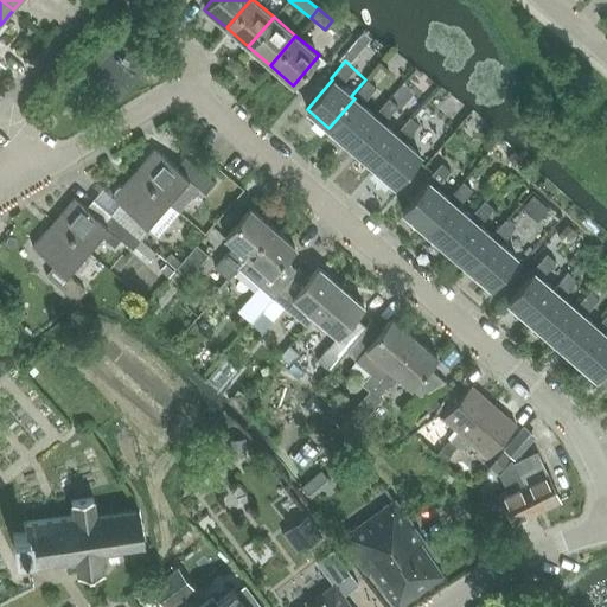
[(376,117),(374,115),(360,103),(375,87),(366,78),(365,80),(351,96),(355,98),(328,128),(350,147),(376,117)]
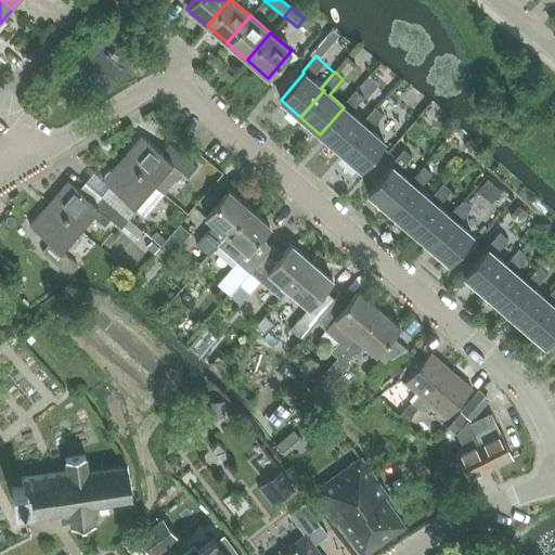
[(363,124),(361,121),(350,112),(363,97),(355,90),(341,105),(344,107),(320,134),(339,151),(363,124)]
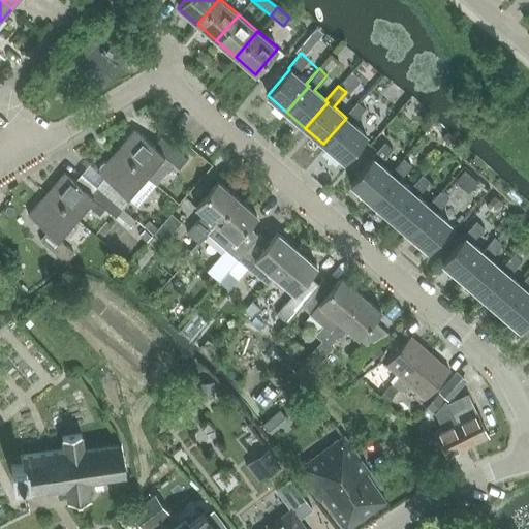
[(352,123),(365,109),(356,101),(344,116),(346,118),(323,144),(343,161),(366,134),(352,123)]
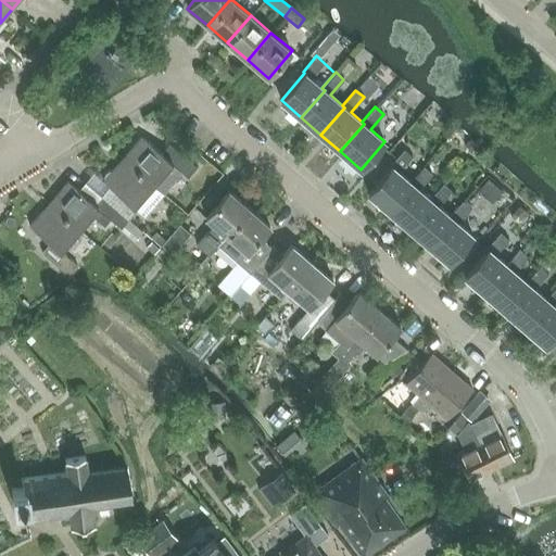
[(123,159),(154,185),(165,194),(184,173),(189,178),(198,168),(171,146),(163,154),(142,136),(123,159)]
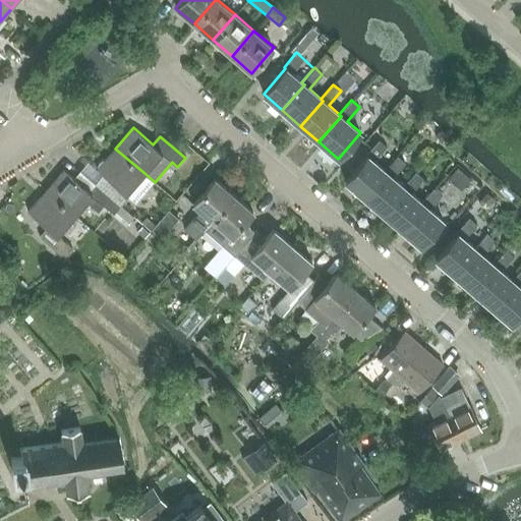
[(362,151),(367,155),(345,181),(364,197),(387,172),(374,161),(387,146),(381,139),(373,147),(368,142),(362,151)]
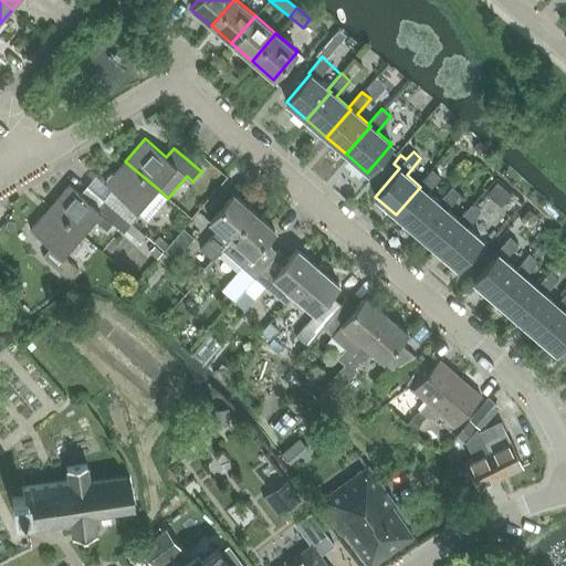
[(168,198),(157,188),(125,161),(106,184),(96,175),(88,185),(133,222),(140,213),(148,220),(168,198)]
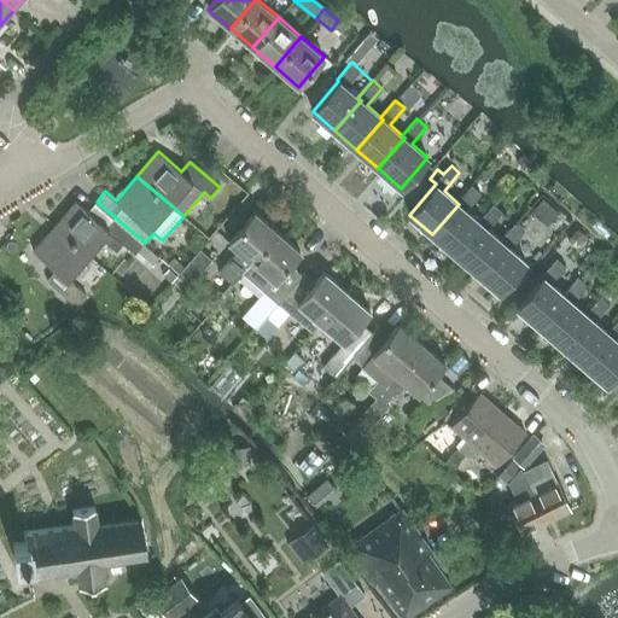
[(481,222),(478,221),(467,210),(482,192),(474,186),(459,204),(432,234),(454,252),(481,222)]
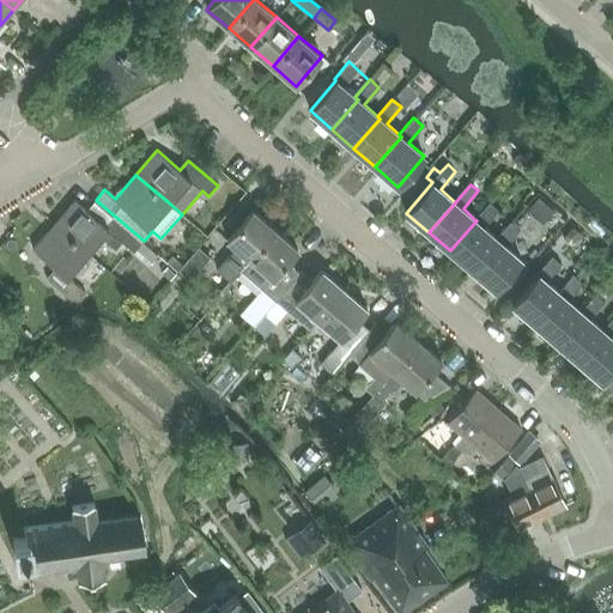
[(74,199),(53,224),(87,254),(101,237),(115,249),(122,241),(149,265),(158,255),(143,242),(144,241),(96,200),(87,210),(74,199)]
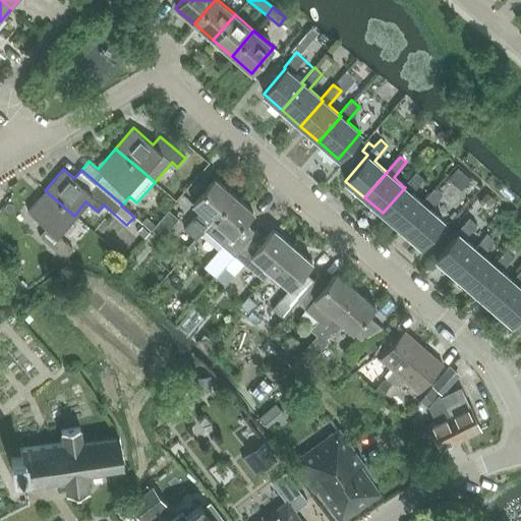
[(412,193),(424,179),(416,172),(403,186),(405,187),(383,213),(401,229),(422,203),(412,193)]
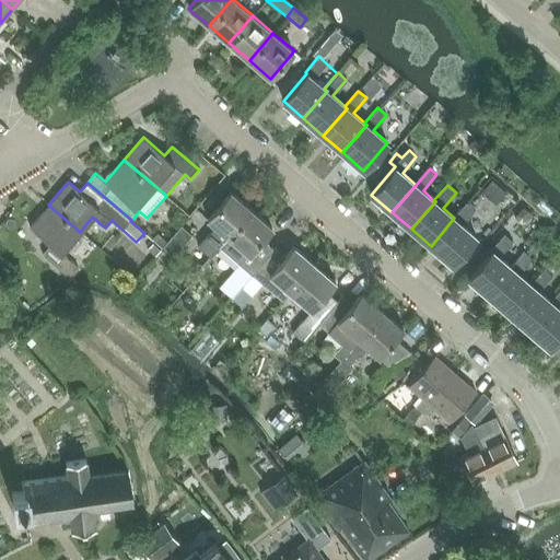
[(218,248),(252,210),(232,193),(209,220),(217,226),(198,247),(211,258),(219,249),(218,248)]
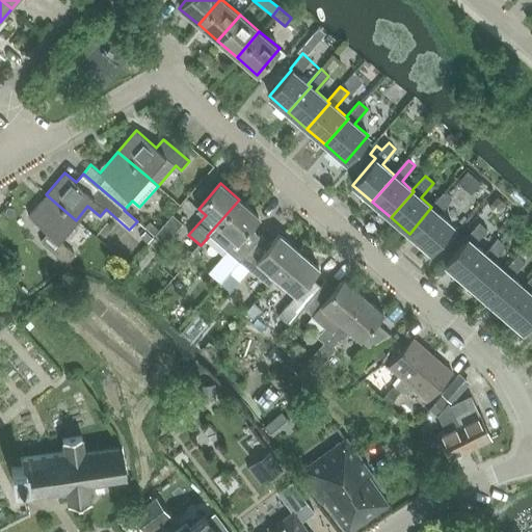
[(428,250),(451,223),(440,214),(453,200),(444,192),(431,207),(409,234),(428,250)]
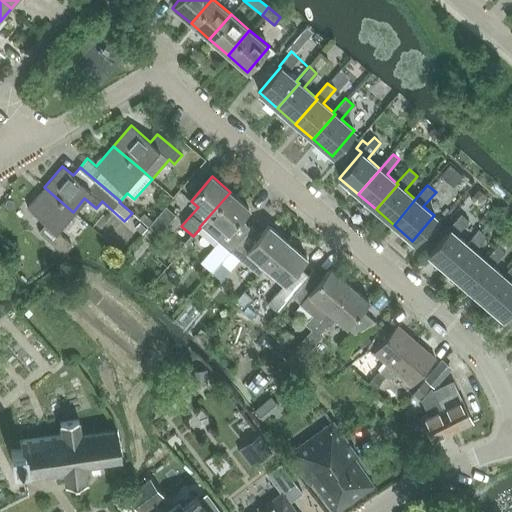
[(73,212),(44,187),(26,207),(45,224),(38,231),(63,253),(71,244),(56,231),(73,212)]
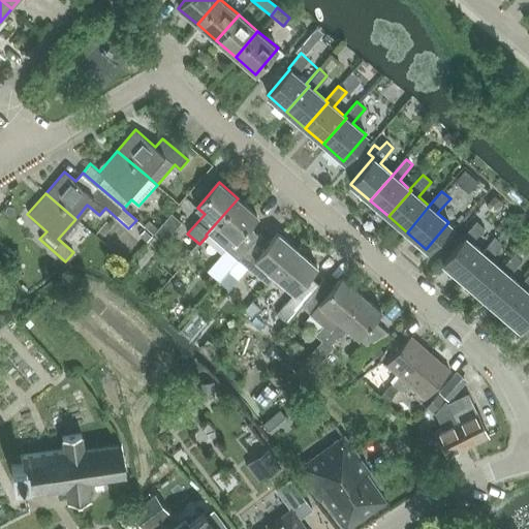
[(235,241),(257,215),(238,198),(206,235),(207,236),(214,242),(224,230),(235,241)]
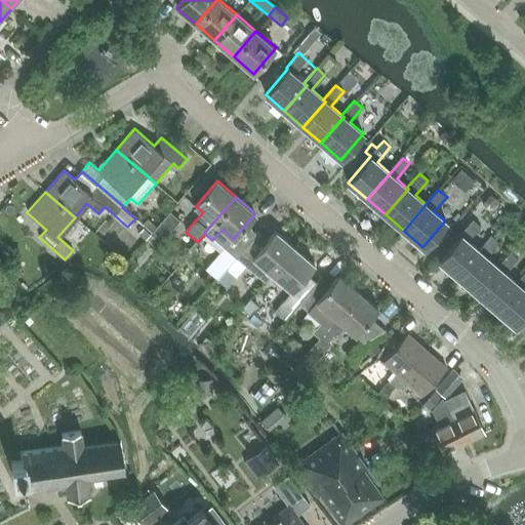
[(170,211),(156,228),(153,232),(147,240),(148,241),(156,248),(164,241),(182,220),(170,211)]
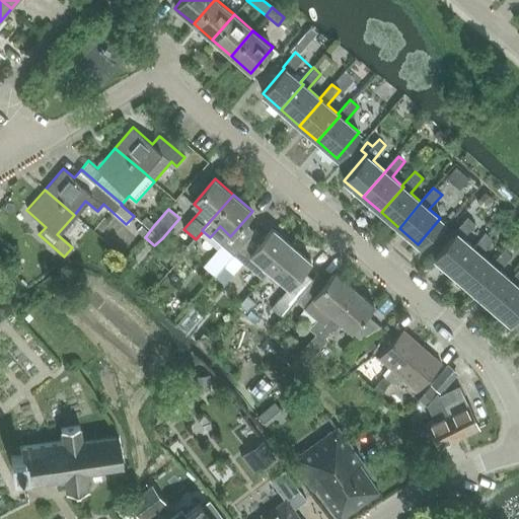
[(453,275),(475,248),(474,247),(464,239),(476,224),(468,218),(456,232),(434,258),(453,275)]
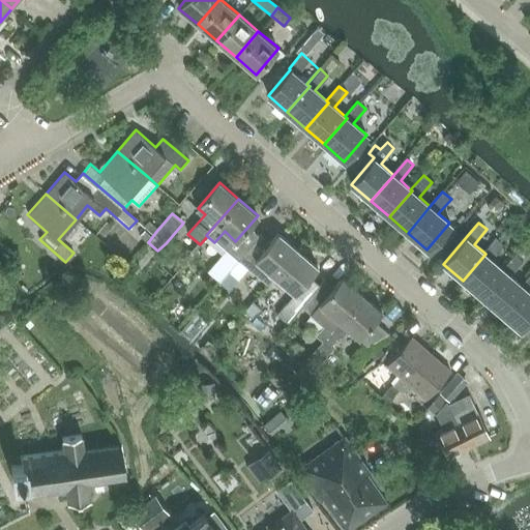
[(274,275),(297,249),(277,233),(270,241),(261,234),(238,260),(267,285),(274,275)]
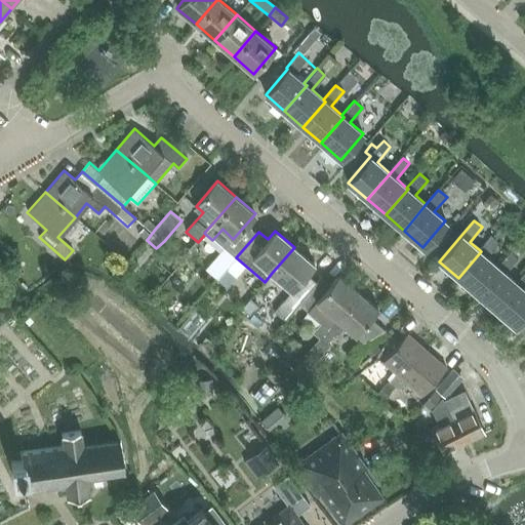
[(477,294),(499,268),(497,266),(488,257),(500,243),(492,236),(480,250),(481,251),(458,278),(477,294)]
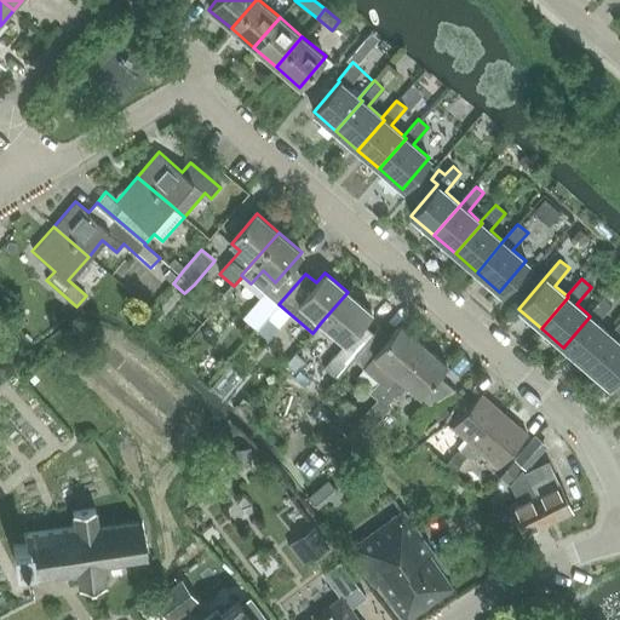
[(51,304),(59,292),(44,282),(35,296),(51,304)]
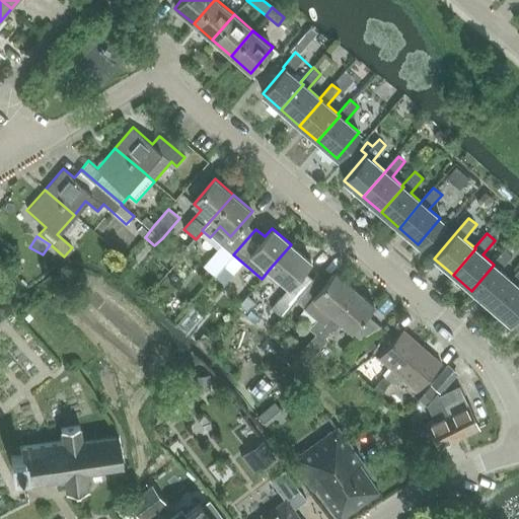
[(304,271),(311,262),(291,244),(269,270),(289,287),(272,308),(281,315),(296,297),(313,279),(304,271)]
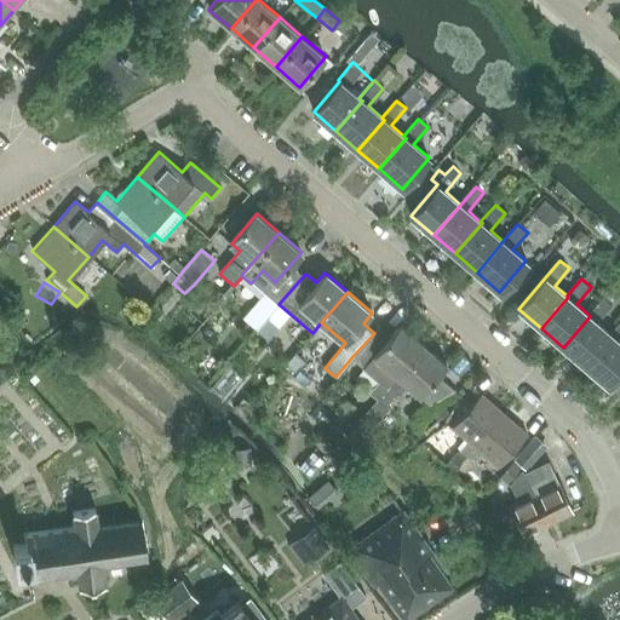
[(584,366),(612,334),(609,333),(598,323),(612,306),(602,298),(587,314),(590,316),(563,348),(584,366)]
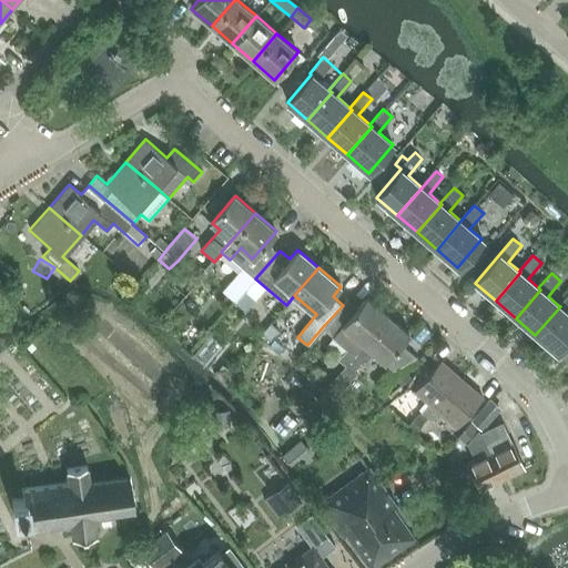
[(239,276),(219,298),(230,308),(250,286),(239,276)]
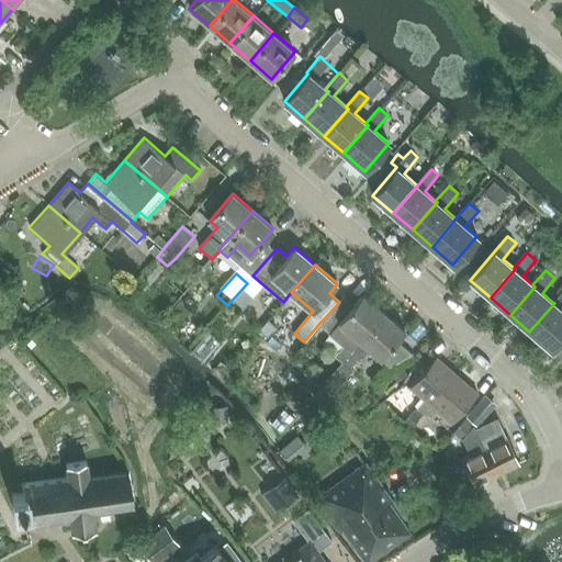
[(550,349),(561,335),(561,310),(561,311),(561,310),(561,291),(552,302),(554,303),(529,332),(550,349)]
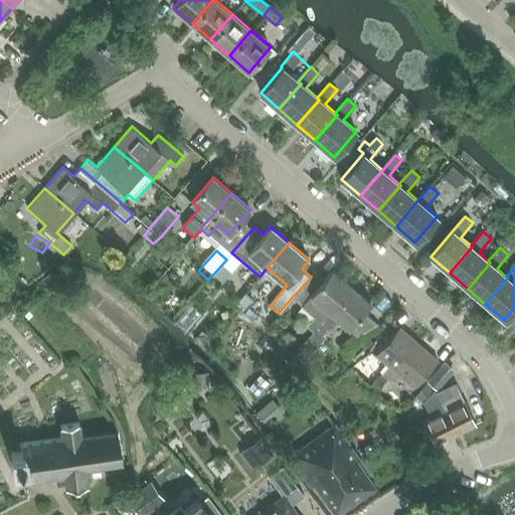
[(313,331),(329,312),(352,286),(333,270),(325,279),(316,271),(311,277),(294,295),(304,303),(303,304),(316,316),(306,326),(313,331)]
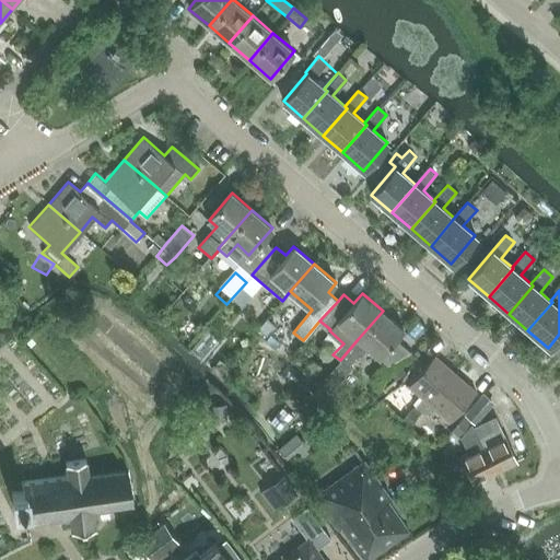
[(358,339),(340,360),(324,380),(335,389),(353,366),(350,364),(356,358),(359,359),(368,348),(387,365),(410,352),(395,339),(404,329),(383,311),(358,339)]
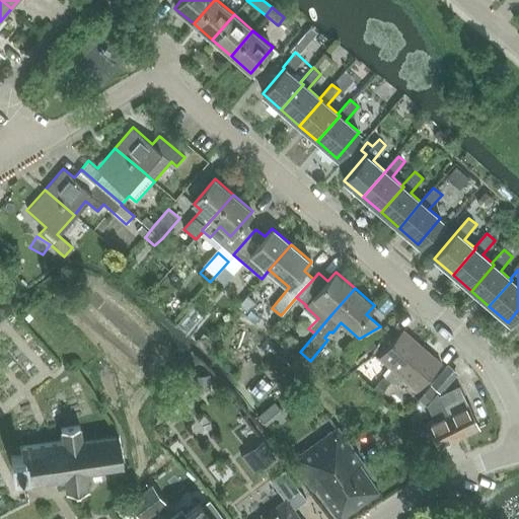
[(248,295),(238,305),(246,311),(254,301),(248,295)]
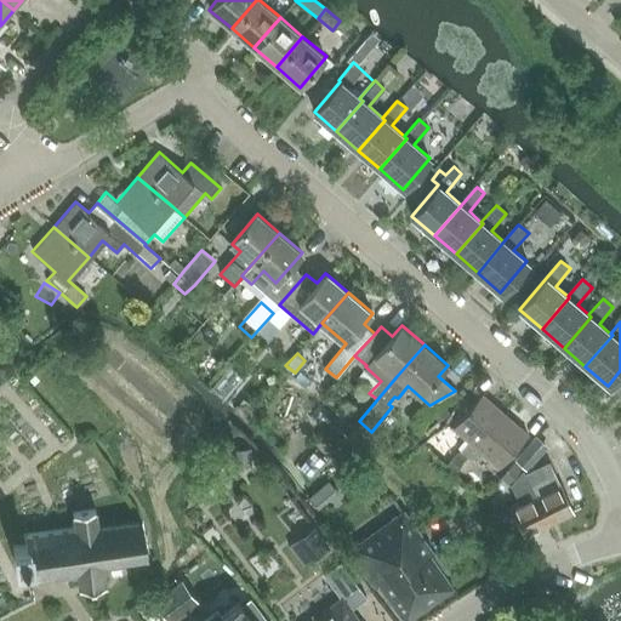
[(461,450),(468,456),(505,415),(480,394),(454,426),(469,440),(461,450)]
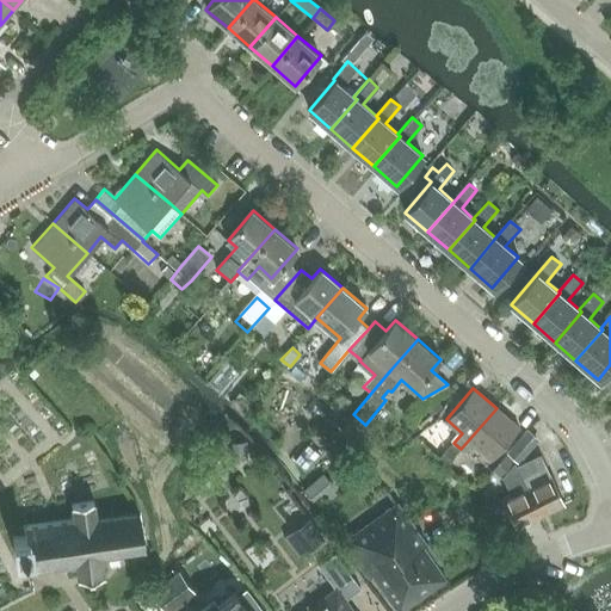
[(306,415),(319,401),(309,393),(296,407),(306,415)]
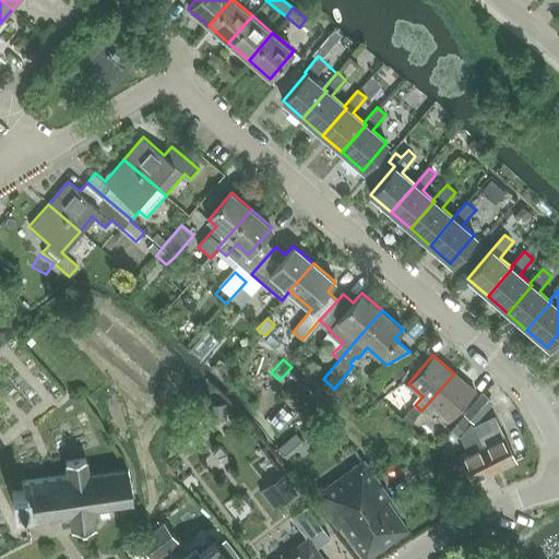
[(450,420),(475,392),(454,373),(421,411),(428,416),(436,407),(450,420)]
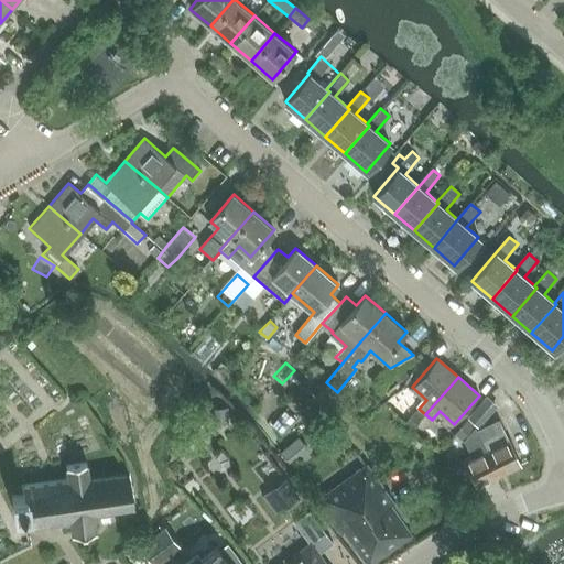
[(487,397),(468,418),(480,427),(498,405),(487,397)]
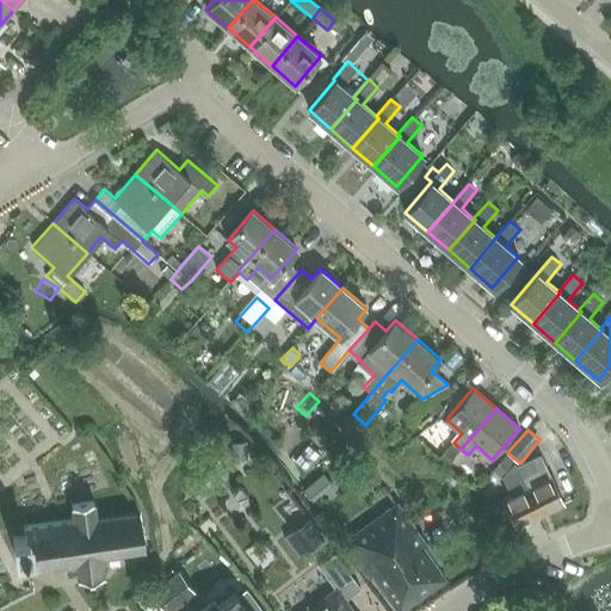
[(506,455),(493,470),(503,479),(516,463),(506,455)]
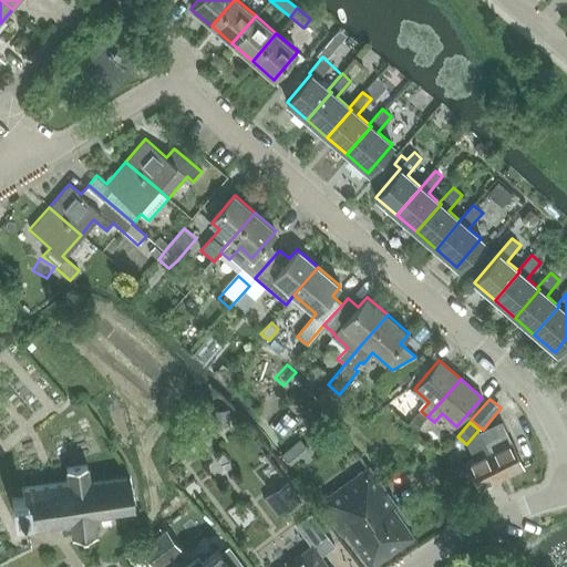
[(480,433),(485,443),(501,480),(524,468),(503,423),(480,433)]
